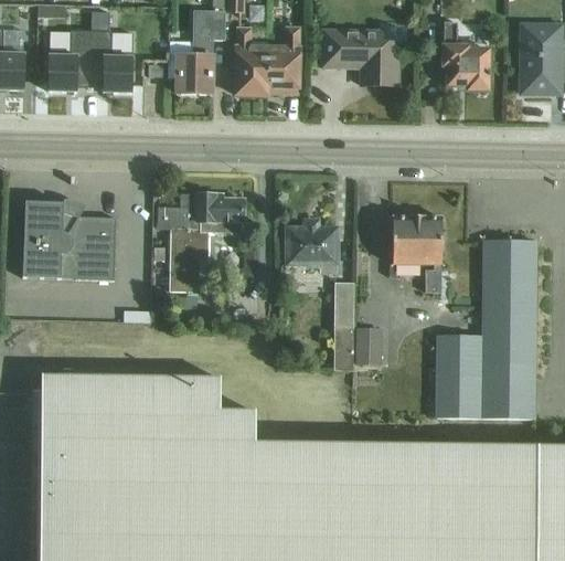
[(226,0),(226,13),(244,14),(244,0),(226,0)]
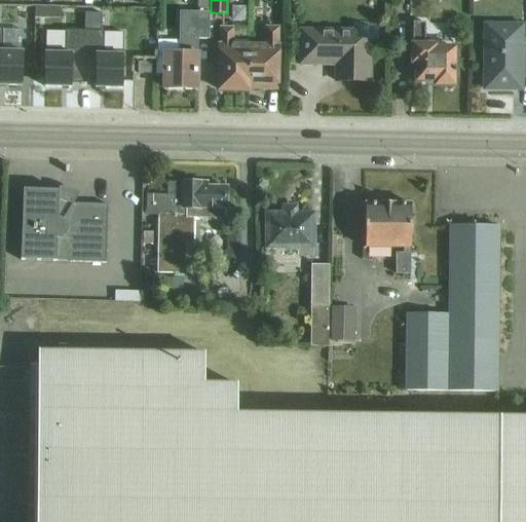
[(47,4),(35,4),(34,14),(46,14),(47,4)]
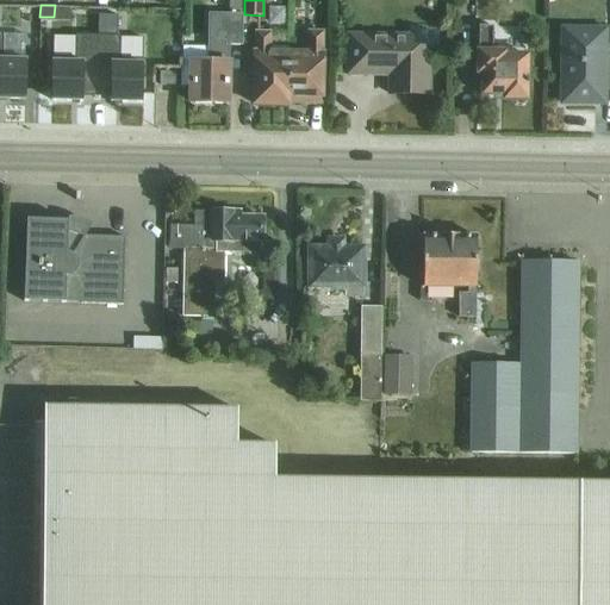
[(98,32),(97,93),(109,93),(111,93),(111,98),(123,99),(141,99),(142,75),(142,61),(142,56),(142,35),(142,33),(117,32),(118,18),(118,12),(106,12),(99,11),(98,32)]
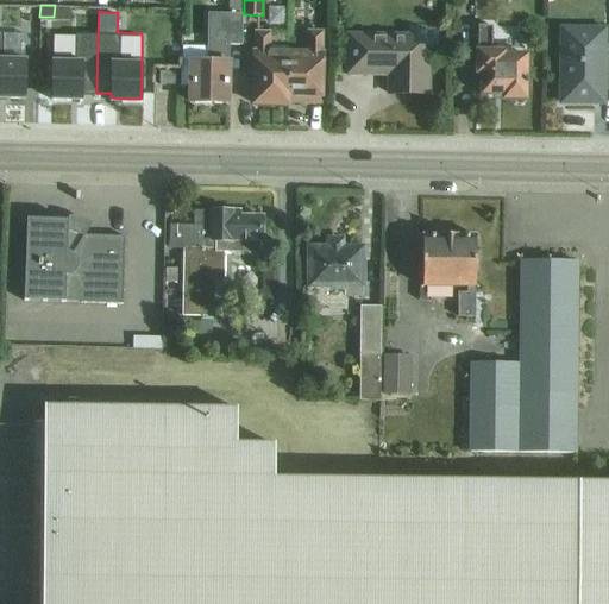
[(182,43),(182,81),(192,82),(192,100),(227,100),(228,42),(242,42),(243,11),(227,11),(209,11),(209,27),(209,43),(182,43)]
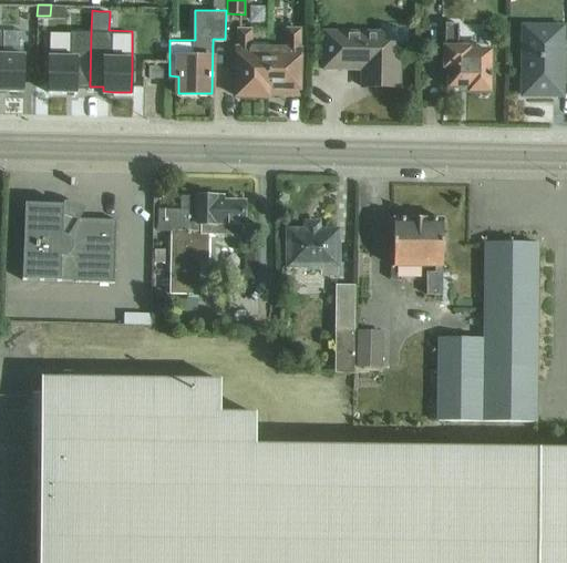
[(490,86),(491,49),(471,49),(471,45),(459,45),(460,22),(445,21),(444,65),(449,65),(449,85),(471,85),(474,91),(484,91),(487,86),(490,86)]
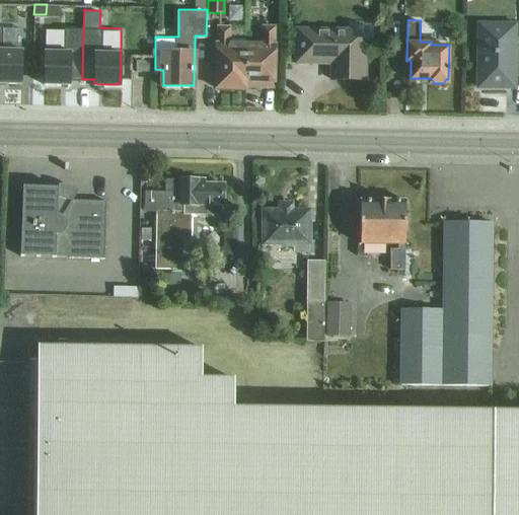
[(0,81),(5,81),(21,82),(21,45),(20,45),(20,25),(3,25),(0,24),(0,81)]
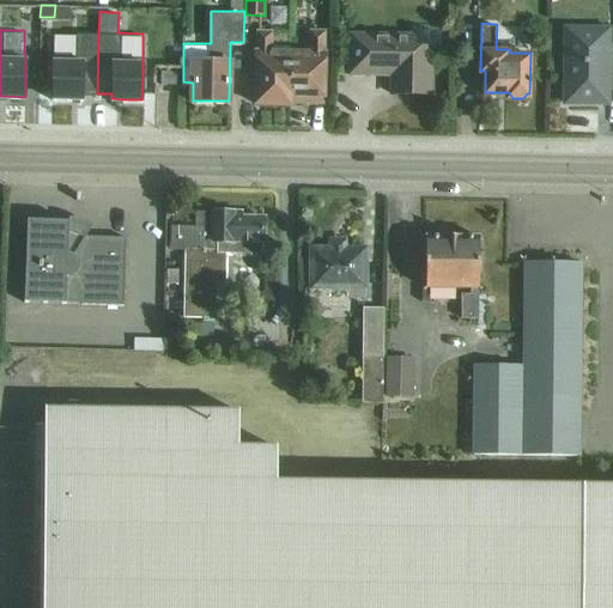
[(291,50),(289,99),(305,99),(308,95),(309,93),(309,92),(315,93),(322,93),(325,29),(310,29),(310,52),(291,50)]
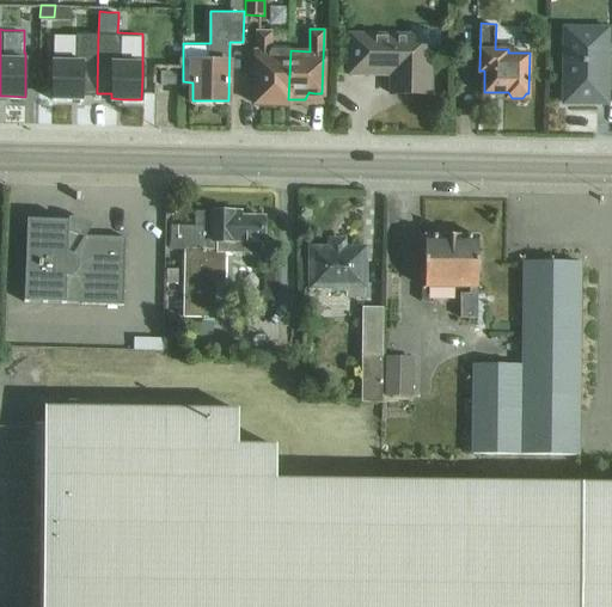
[(288,102),(291,44),(273,44),(273,30),(257,30),(256,102),(288,102)]
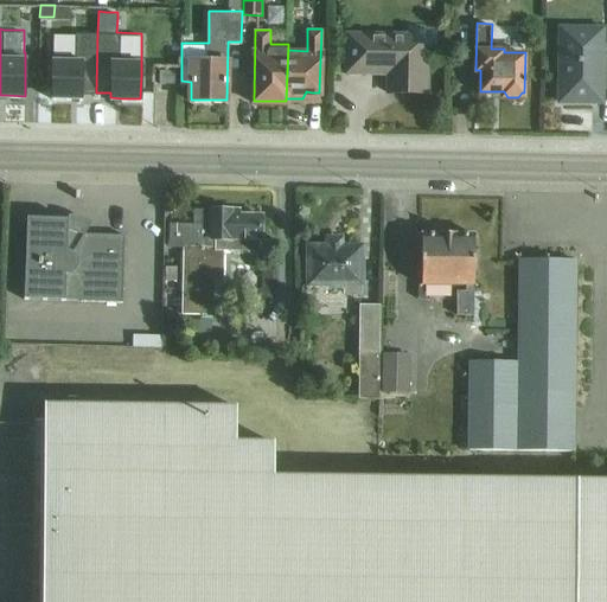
[(408,33),(346,32),(346,71),(388,71),(388,90),(426,90),(427,47),(435,47),(435,30),(408,30),(408,33)]
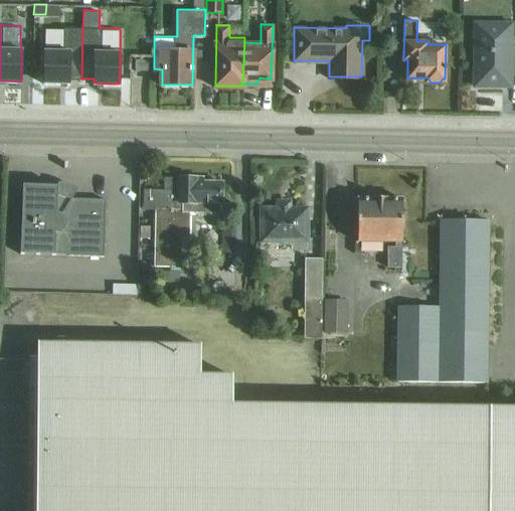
[(44,49),(43,81),(56,82),(68,82),(69,82),(69,78),(81,78),(82,27),(72,26),(67,26),(63,26),(63,27),(63,49),(44,49)]
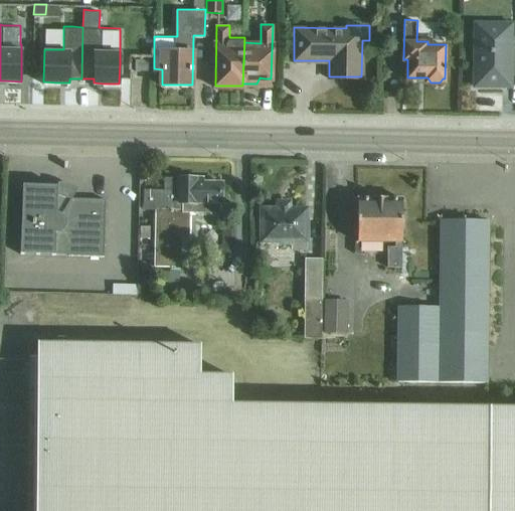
[(514,33),(475,33),(474,83),(510,84),(511,48),(514,47),(514,33)]
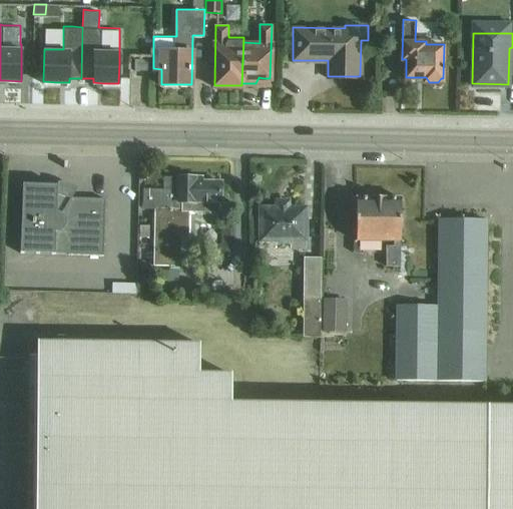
[(147,69),(147,58),(134,58),(134,69),(147,69)]
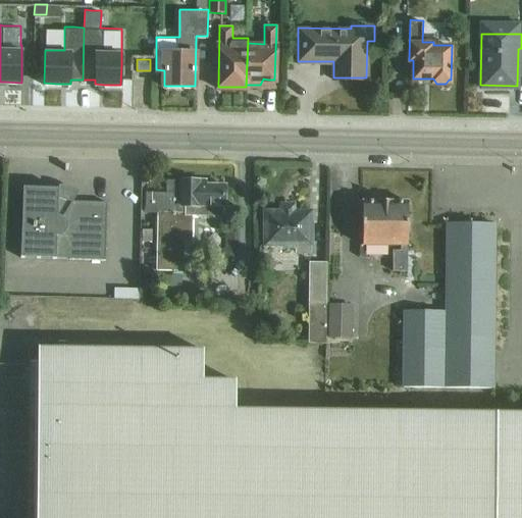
[(192,213),(223,213),(224,184),(199,183),(199,180),(167,179),(167,193),(147,192),(146,210),(157,210),(156,268),(191,269),(192,213)]
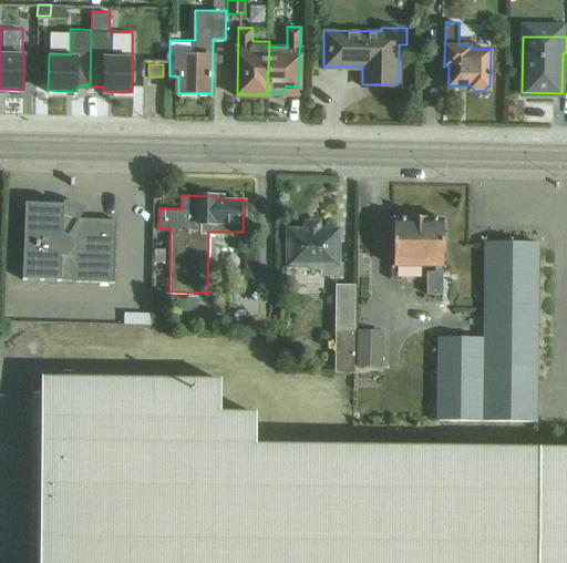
[(64,203),(24,201),(22,278),(61,279),(61,278),(75,278),(75,279),(114,282),(116,218),(79,216),(63,212),(64,203)]
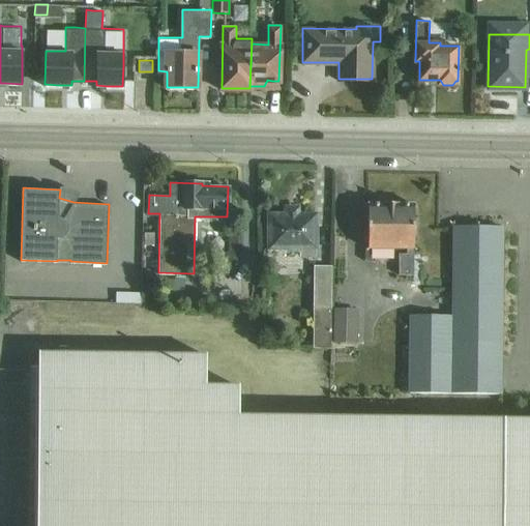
[(412,272),(413,203),(367,202),(366,246),(406,247),(406,253),(398,253),(398,272),(412,272)]
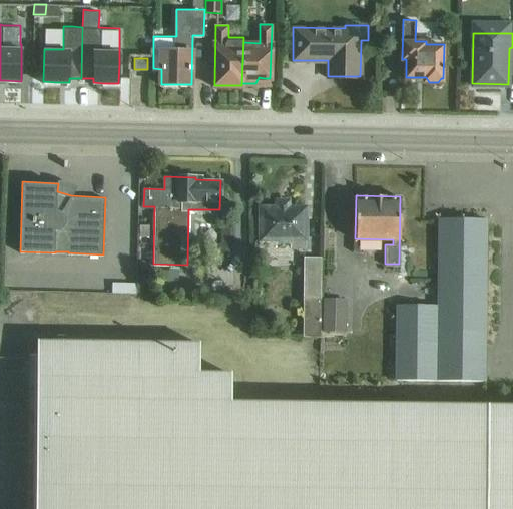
[(274,207),(260,207),(260,237),(277,237),(277,239),(291,239),(291,244),(304,244),(304,238),(305,238),(305,207),(289,207),(289,199),(275,199),(274,199),(274,207)]
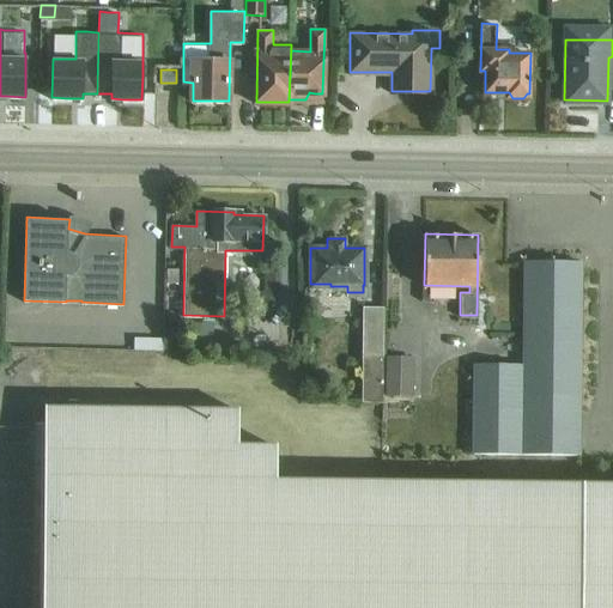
[(473,450),(578,451),(581,260),(523,260),(523,358),(474,358),(473,450)]
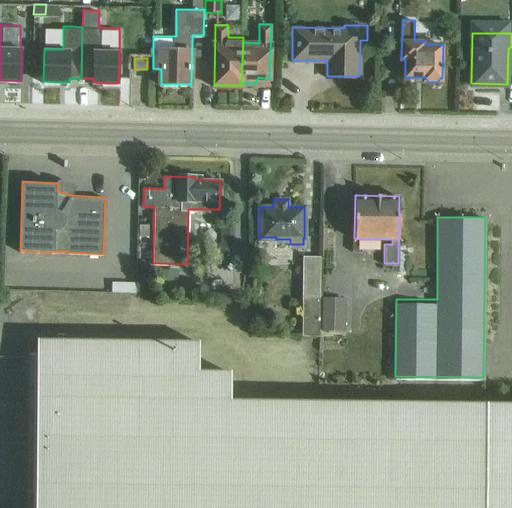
[(318,334),(319,255),(302,255),(301,334),(318,334)]
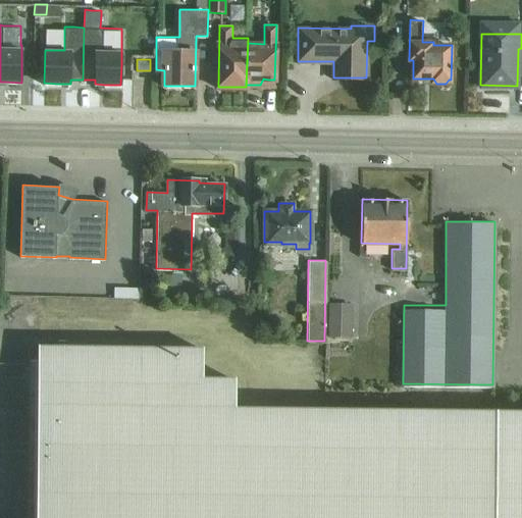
[(139,280),(139,296),(155,296),(156,280),(139,280)]
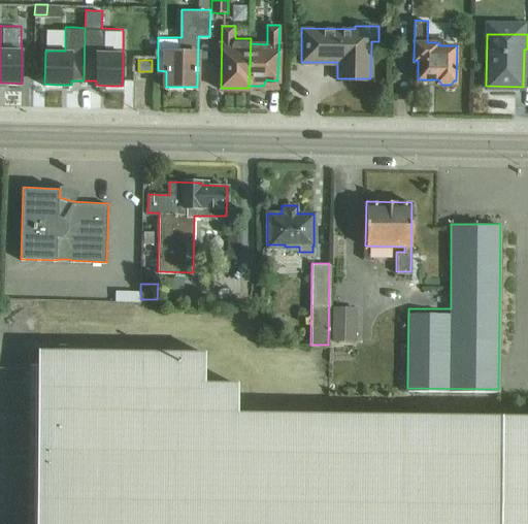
[(356,301),(332,301),(331,337),(355,337),(356,301)]
